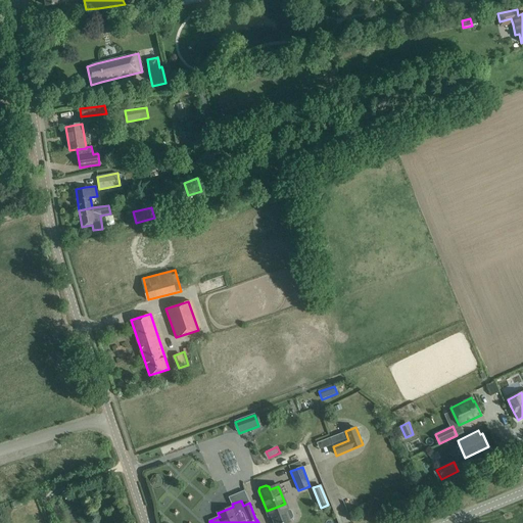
[(285,504),(267,511),(269,516),(271,515),(274,522),(284,522),(290,521),(289,520),(292,519),(293,516),(291,511),(288,510),(286,511),(285,509),(287,508),(285,504)]
